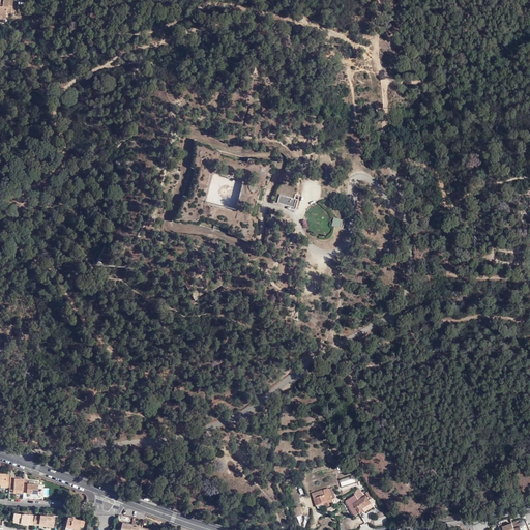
[(0,0),(0,16),(0,17),(0,19),(5,19),(6,11),(10,12),(10,9),(16,10),(17,0),(15,0),(0,0)]
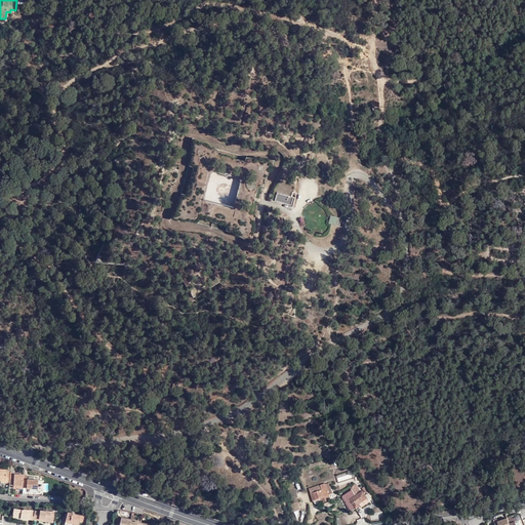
[(194,168),(187,194),(182,194),(171,218),(200,221),(201,218),(215,221),(227,225),(227,231),(253,241),(256,213),(252,211),(259,186),(264,186),(275,160),(247,157),(245,161),(231,157),(218,153),(218,149),(193,137),(190,166),(194,168)]
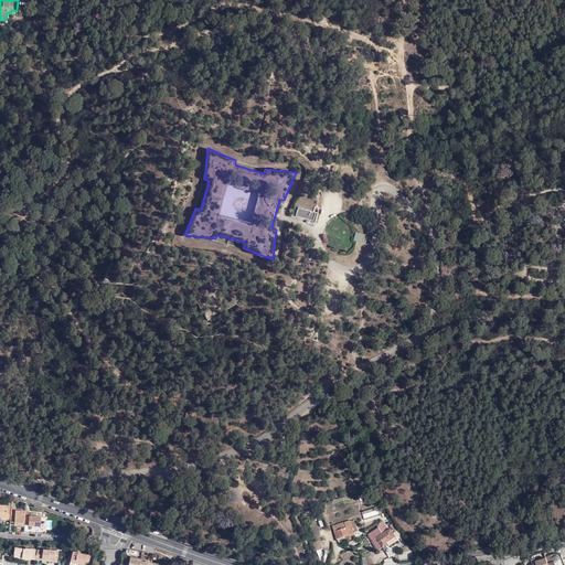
[(317,212),(299,206),(297,215),(315,221),(317,212)]
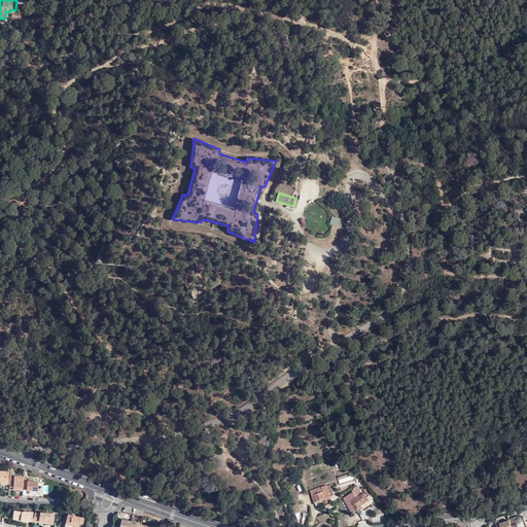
[(1,470),(0,470),(0,482),(5,483),(4,485),(8,485),(9,473),(5,473),(5,470),(1,470)]
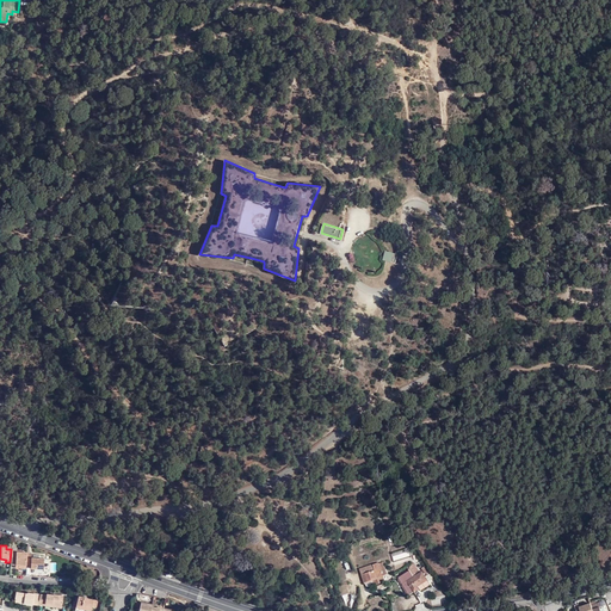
[(17,550),(11,549),(10,562),(10,565),(14,565),(18,565),(25,565),(25,559),(26,553),(20,551),(16,551),(17,550)]
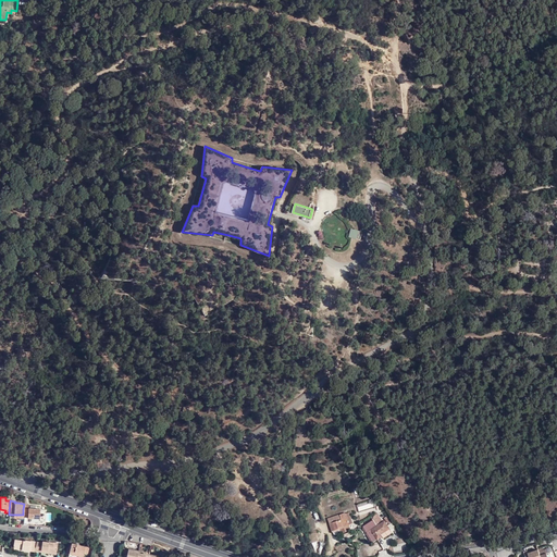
[(39,510),(28,509),(27,517),(27,518),(39,519),(39,515),(39,510)]
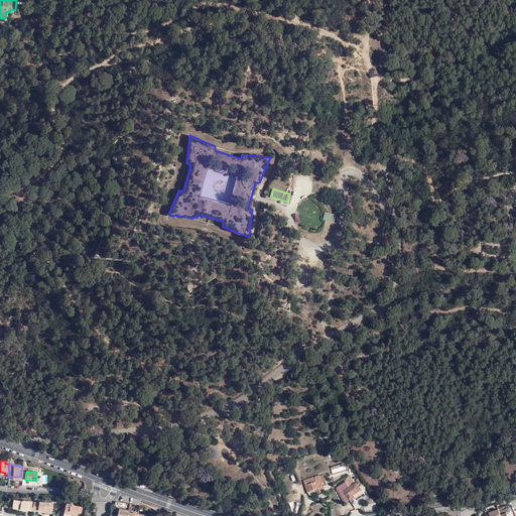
[(315,489),(324,486),(321,480),(317,480),(316,477),(307,480),(308,483),(304,484),(306,491),(307,491),(315,489)]
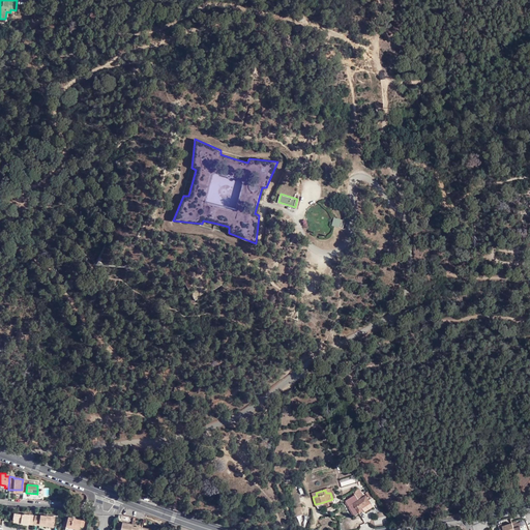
[(355,493),(355,494),(346,500),(354,516),(358,513),(360,512),(363,510),(362,508),(371,503),(366,495),(363,497),(363,496),(359,492),(358,490),(355,492),(356,492),(355,493)]
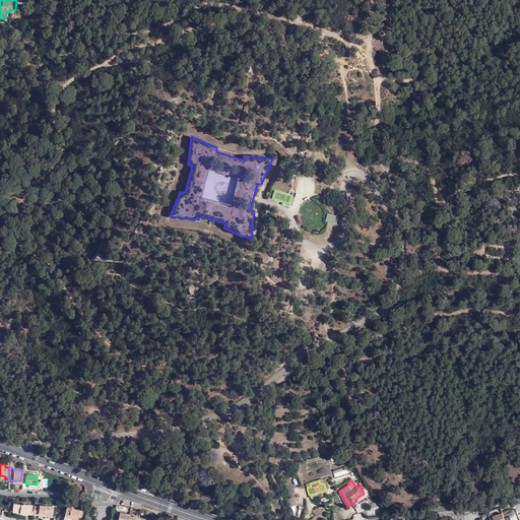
[(289,506),(297,506),(295,491),(287,491),(289,506)]
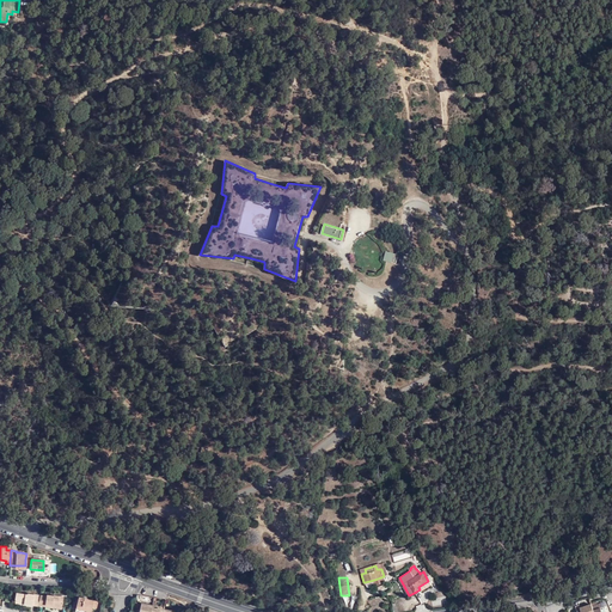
[(420,589),(421,591),(421,592),(430,586),(428,581),(418,587),(420,589)]
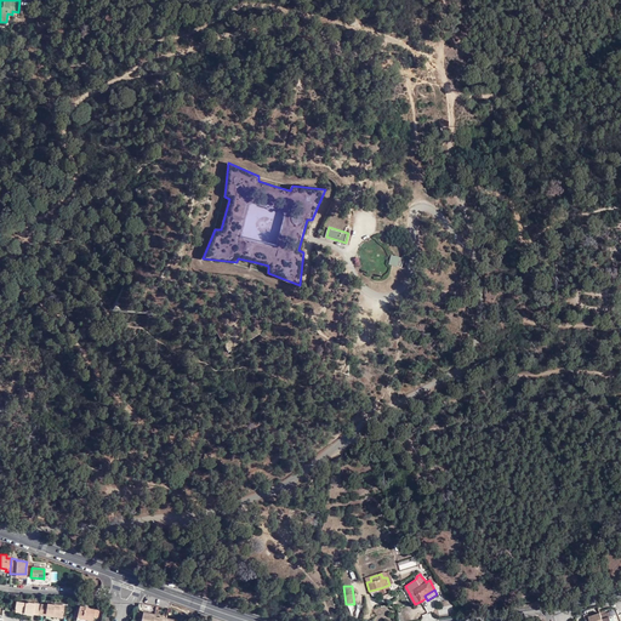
[(13,611),(15,611),(26,613),(26,614),(32,615),(32,614),(33,604),(27,603),(27,604),(15,603),(13,611)]
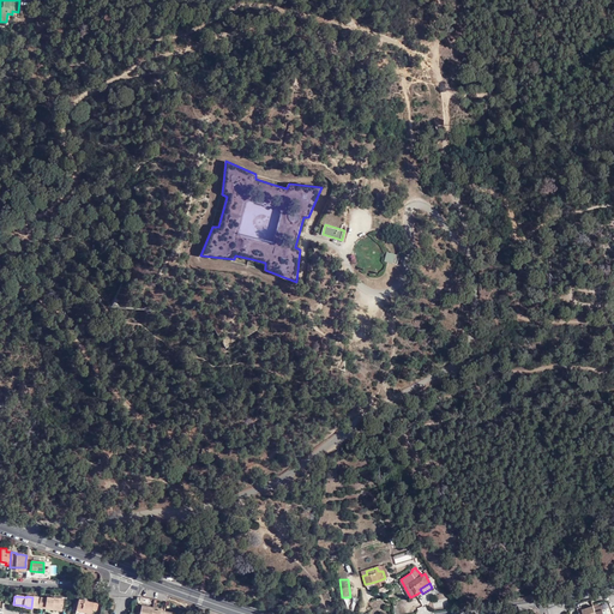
[(50,608),(61,609),(62,599),(53,597),(53,599),(46,597),(46,599),(40,597),(37,608),(44,608),(46,606),(52,607),(50,608)]
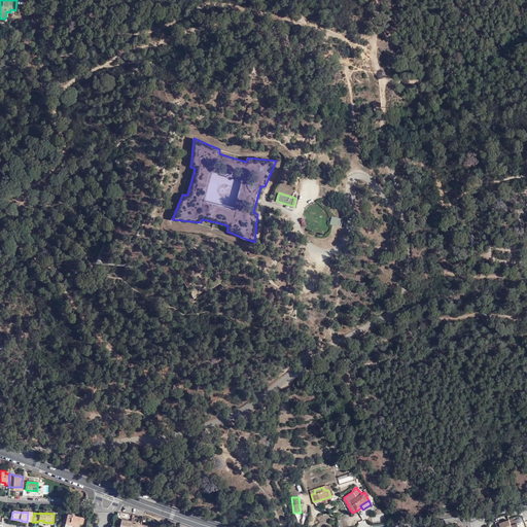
[(73,524),(73,526),(78,526),(79,523),(82,524),(84,518),(67,515),(65,522),(73,524)]
